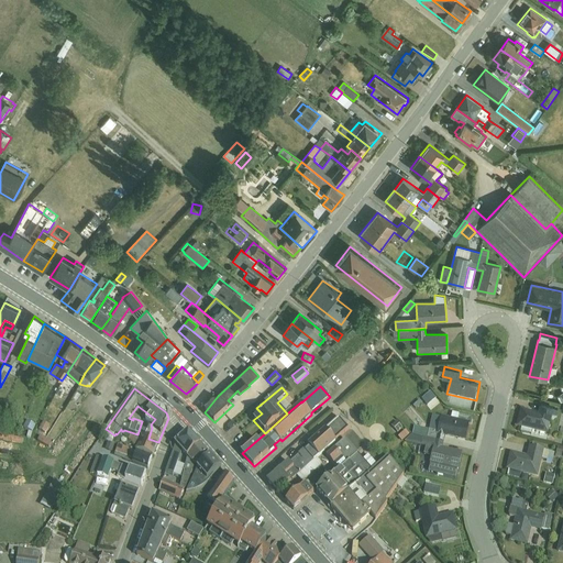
[(430,388),(423,394),(432,404),(438,398),(430,388)]
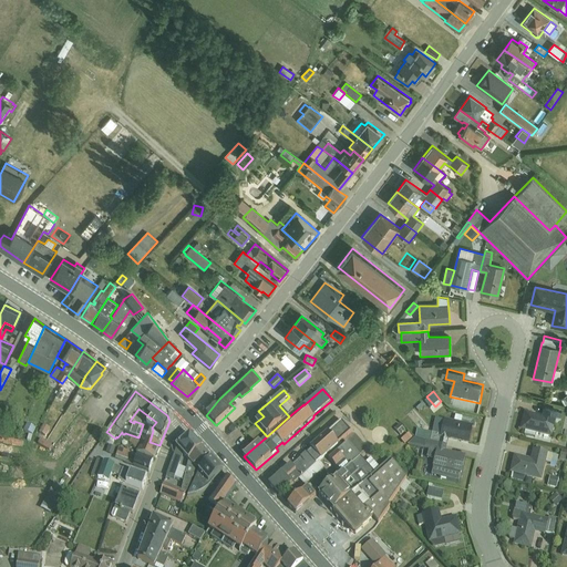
[(78,393),(72,401),(76,404),(82,395),(78,393)]
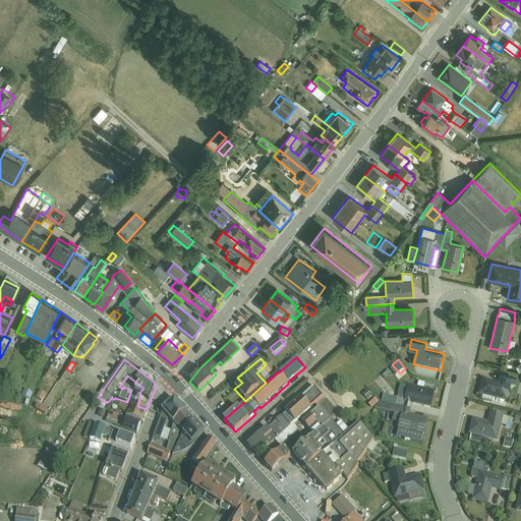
[(256,372),(265,382),(270,378),(262,368),(256,372)]
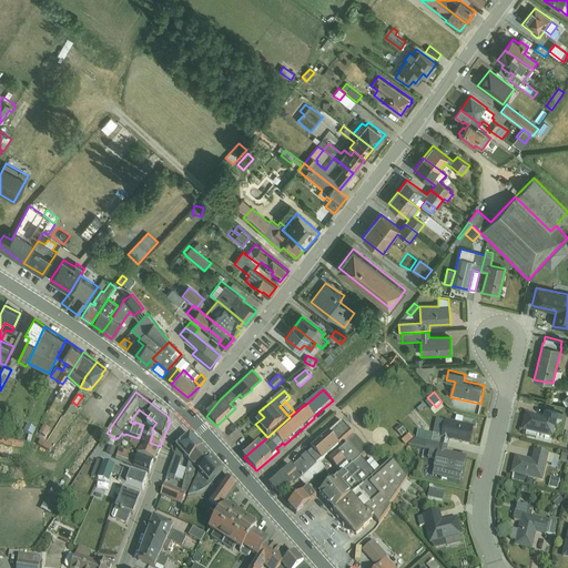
[(523,429),(554,436),(560,409),(546,406),(544,416),(526,412),(523,429)]
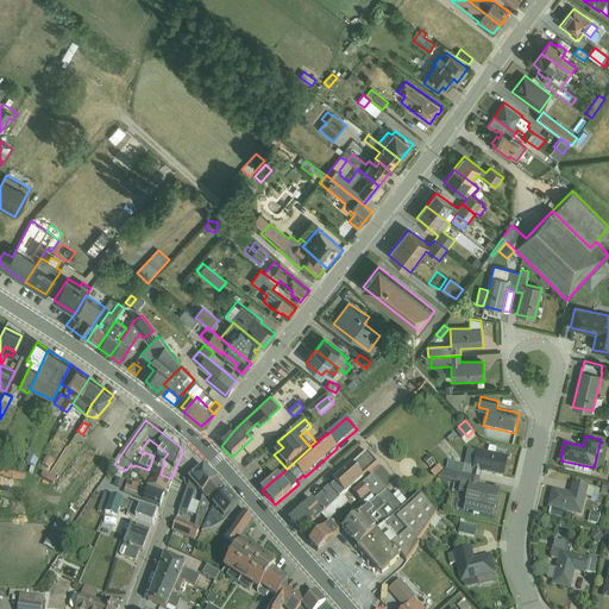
[(462,472),(471,475),(481,477),(482,471),(503,476),(508,456),(478,449),(473,465),(464,463),(462,472)]
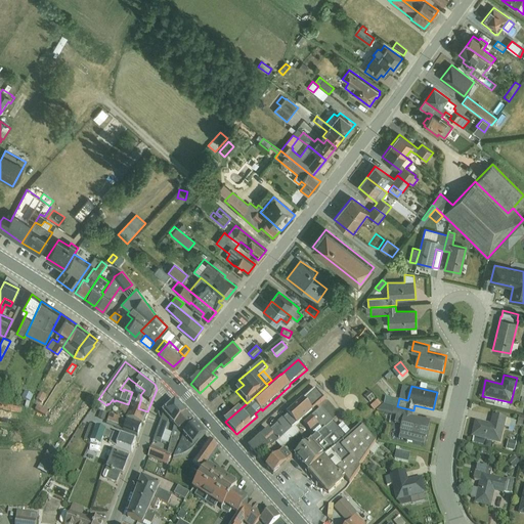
[(276,443),(295,427),(325,400),(316,390),(303,400),(249,448),(258,459),(276,443)]
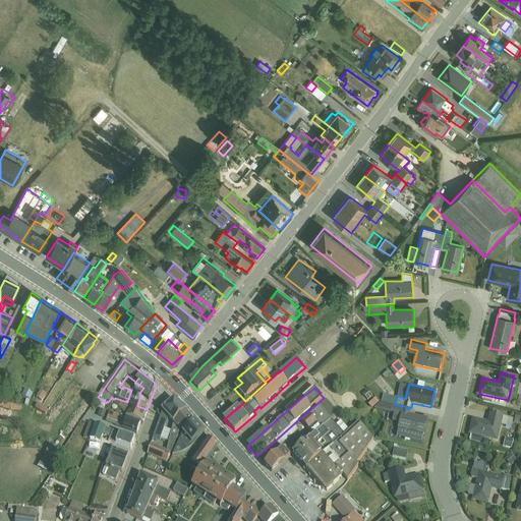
[(373,395),(366,388),(362,392),(368,399),(373,395)]
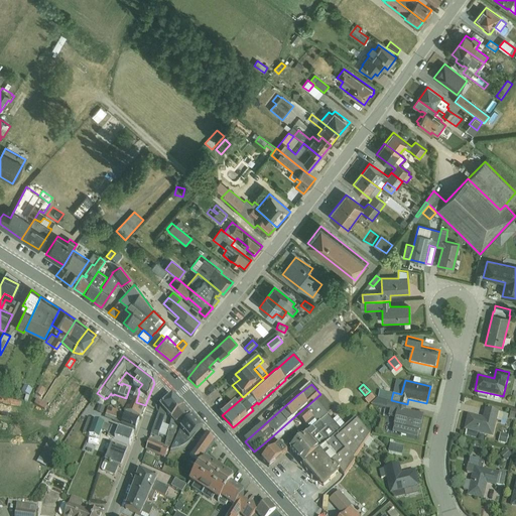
[(24,386),(21,392),(30,396),(33,390),(24,386)]
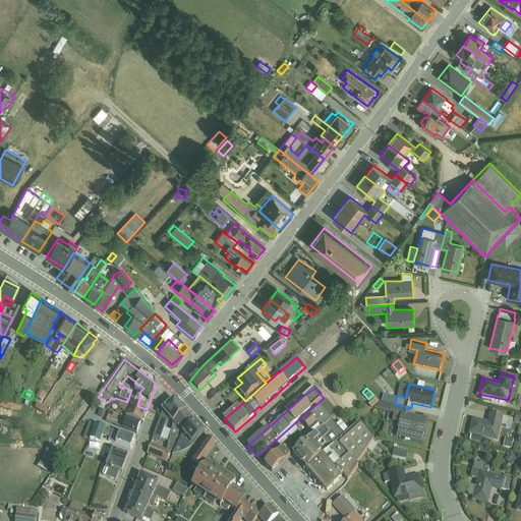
[(40,391),(36,398),(42,401),(46,395),(40,391)]
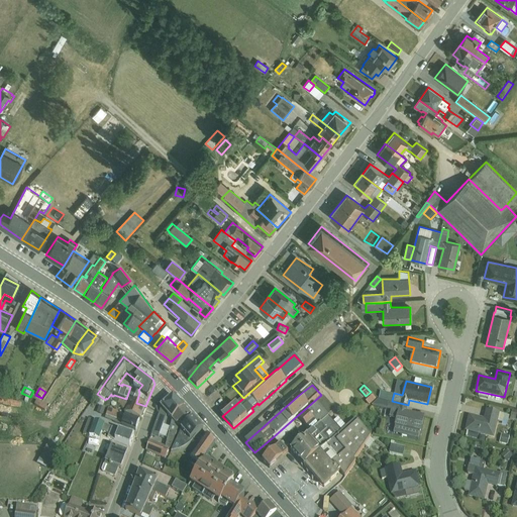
[(394,393),(386,391),(384,399),(392,401),(394,393)]
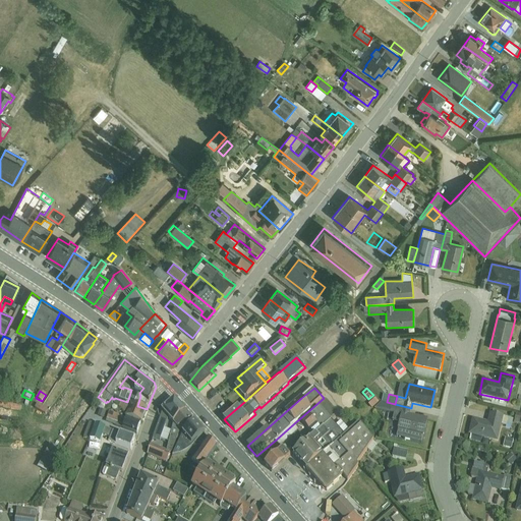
[(380,401),(375,397),(368,403),(372,407),(380,401)]
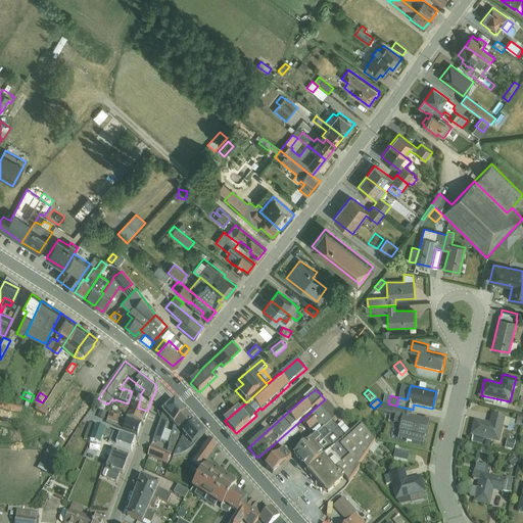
[(147,411),(138,408),(128,403),(115,399),(114,400),(113,405),(121,408),(120,410),(121,410),(126,416),(128,417),(127,418),(142,424),(147,411)]
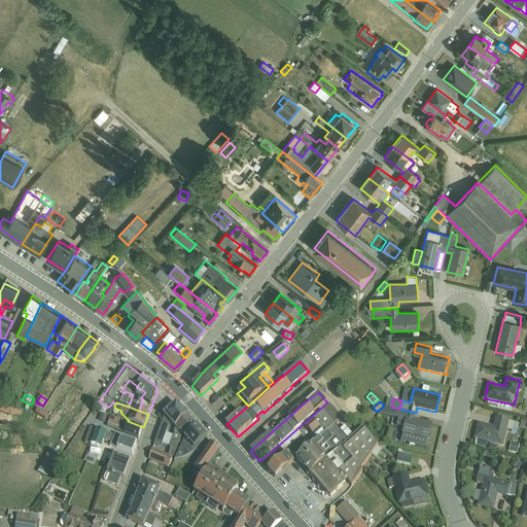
[(107,408),(102,403),(97,413),(101,415),(105,416),(107,408)]
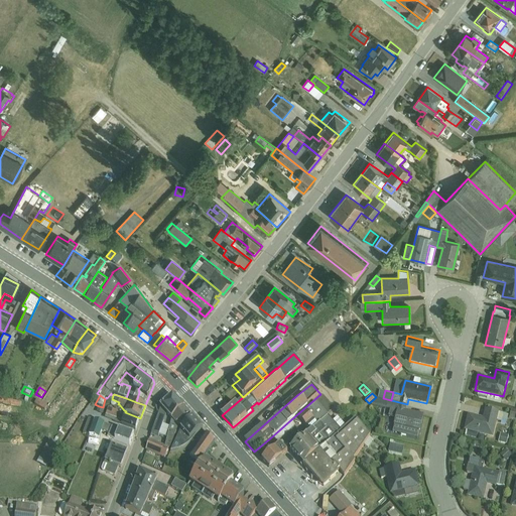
[(0,396),(0,405),(24,407),(25,399),(0,396)]
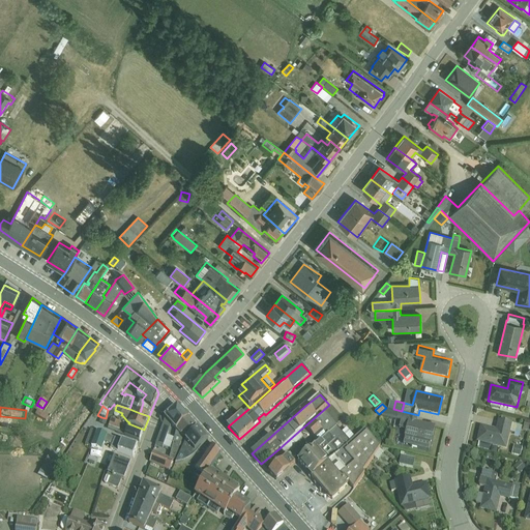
[(177,431),(188,419),(177,407),(165,418),(166,418),(155,446),(164,448),(164,447),(168,436),(171,425),(177,431)]
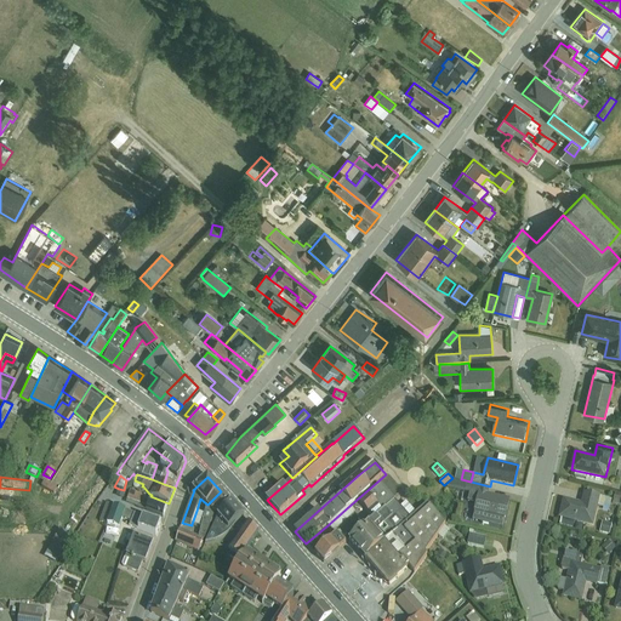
[(478,494),(474,511),(506,518),(511,497),(489,493),(490,486),(480,484),(471,482),(468,491),(478,494)]
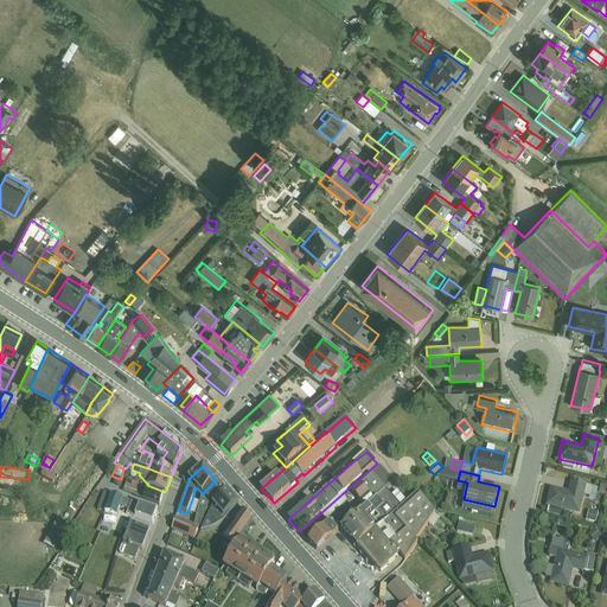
[(374,500),(385,490),(372,474),(349,494),(357,504),(368,494),(374,500)]
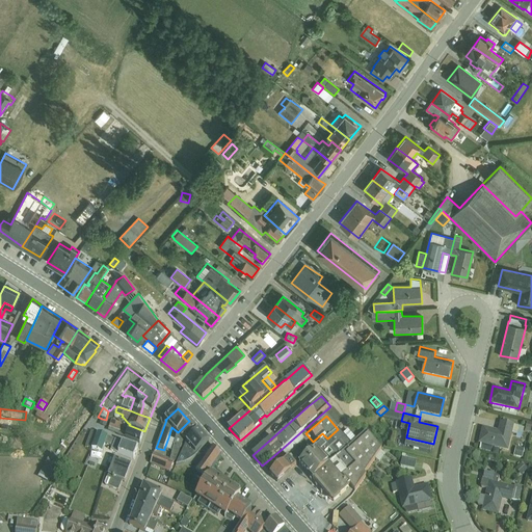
[(42,418),(38,423),(45,426),(48,421),(42,418)]
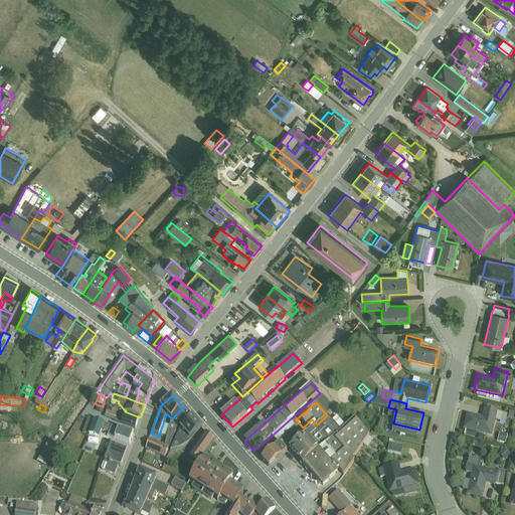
[(103,406),(99,405),(96,411),(103,414),(105,407),(103,406)]
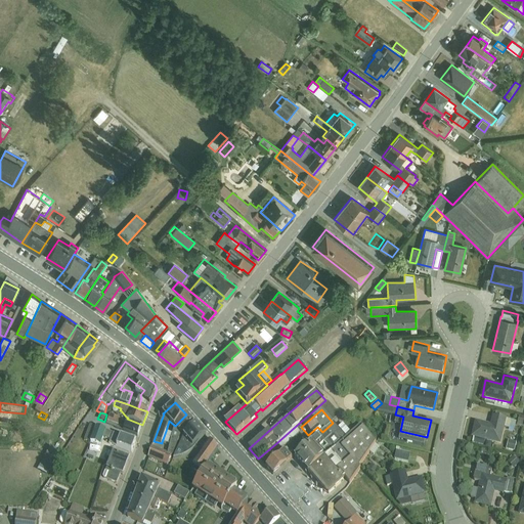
[(473,436),(501,442),(507,418),(493,413),(491,424),(476,420),(473,436)]
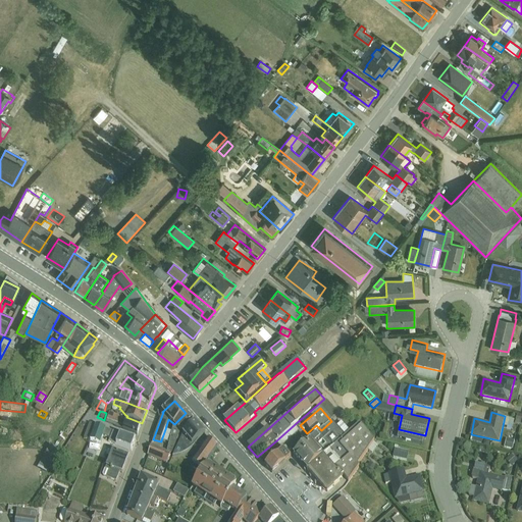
[(167,451),(163,462),(167,464),(171,455),(172,454),(177,441),(179,441),(181,439),(178,438),(181,431),(193,420),(186,413),(174,424),(172,432),(169,444),(167,451)]
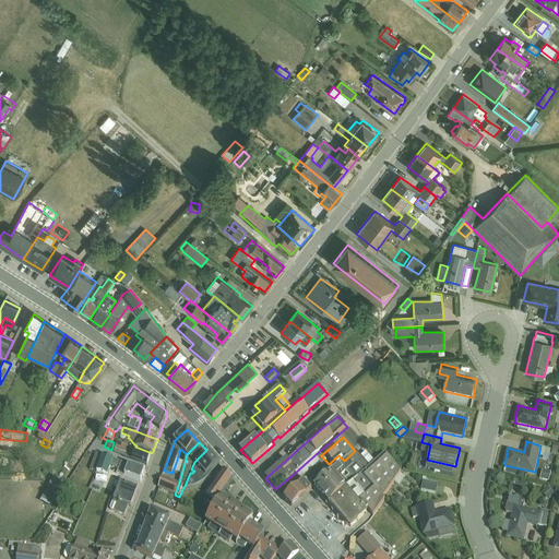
[(133,458),(132,461),(146,466),(151,456),(118,443),(115,451),(133,458)]
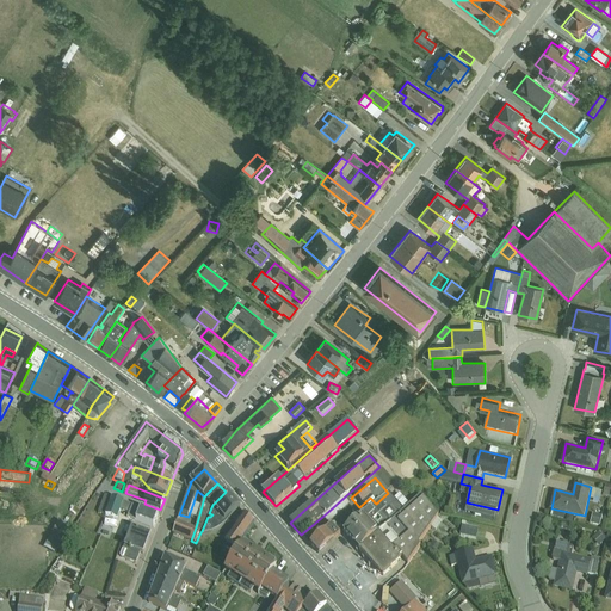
[(146,500),(125,493),(124,495),(144,504),(146,500)]
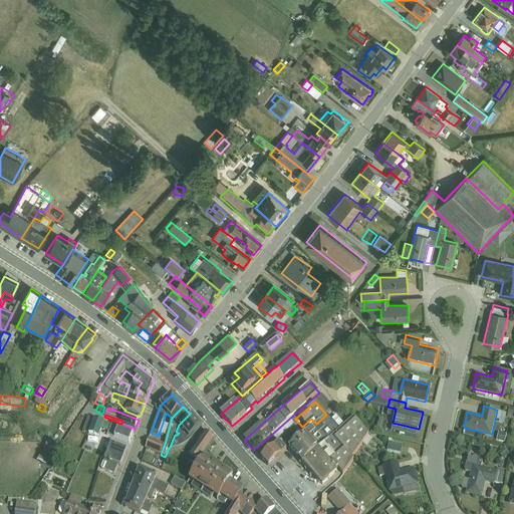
[(302,464),(344,426),(336,417),(331,421),(326,415),(316,424),(289,449),(302,464)]
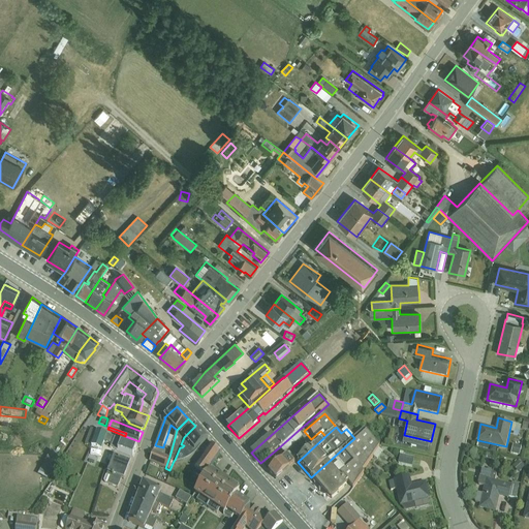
[(92,447),(97,431),(91,429),(86,444),(92,447)]
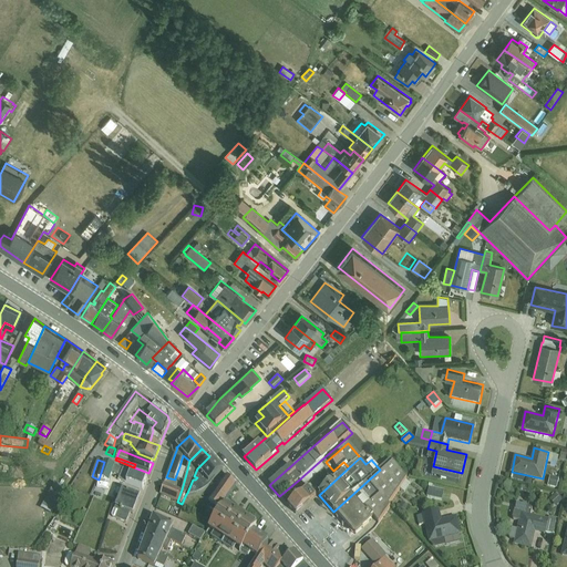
[(197,477),(195,480),(187,497),(202,492),(207,488),(222,471),(213,460),(199,472),(197,477)]
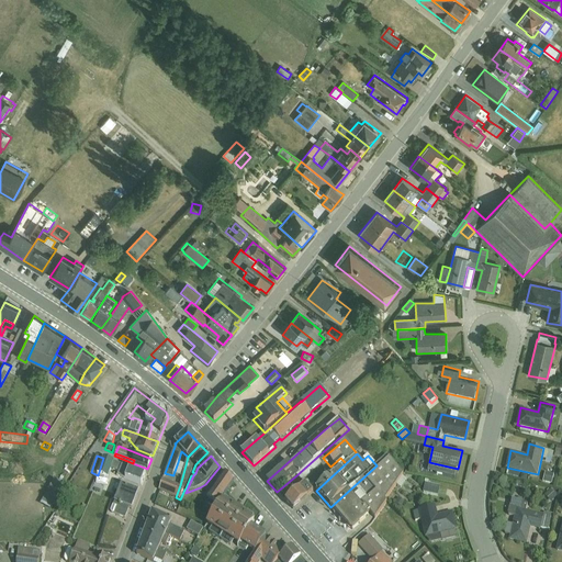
[(377,465),(330,507),(352,532),(369,517),(368,515),(370,513),(375,519),(386,504),(385,502),(396,485),(403,478),(404,475),(386,457),(377,465)]
